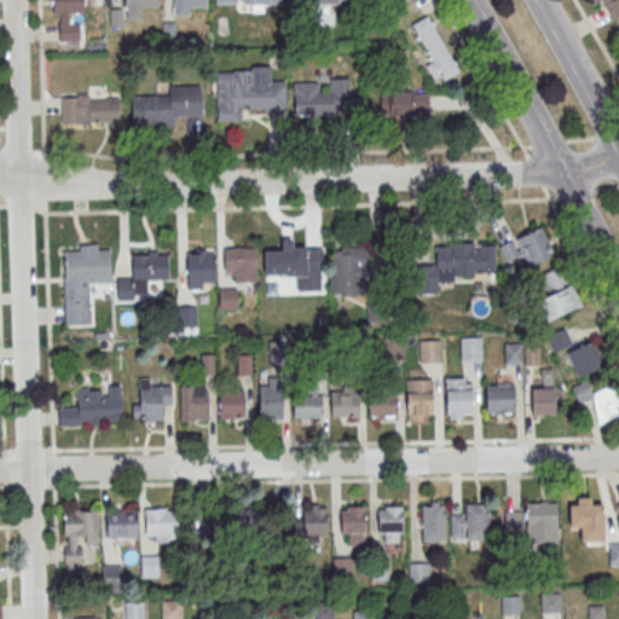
[(58,16),(59,42),(77,42),(76,15),(84,15),(82,0),(51,0),(52,16),(58,16)]
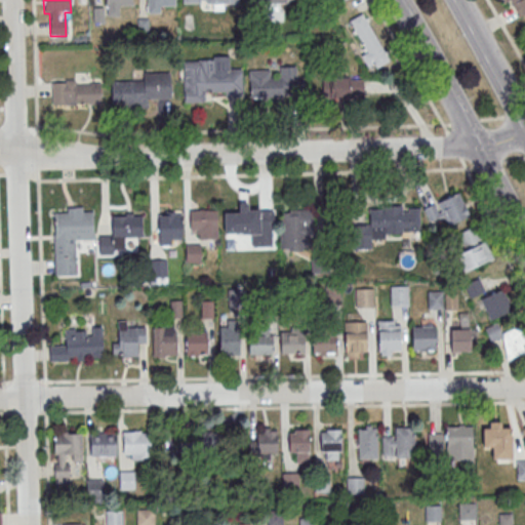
[(132,0),(105,0),(106,17),(118,17),(118,7),(132,7),(132,0)]
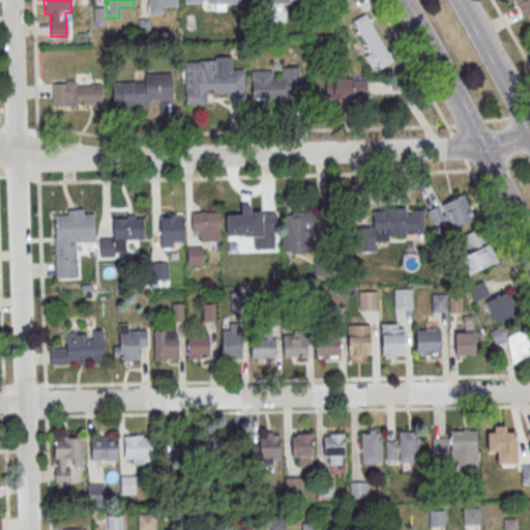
[(176,0),(147,0),(147,15),(162,15),(162,7),(176,7),(176,0)]
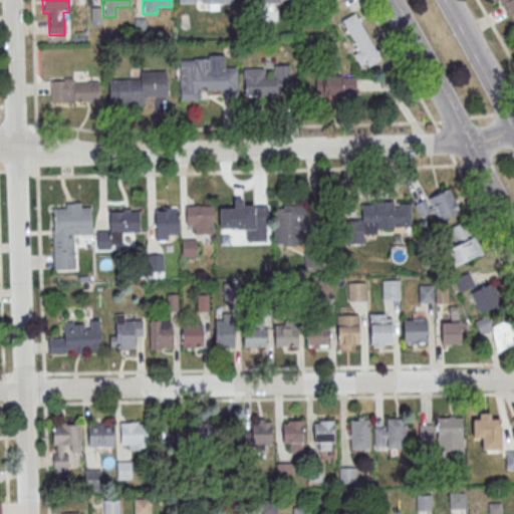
[(513,13),(513,1),(513,0),(489,0),(492,5),(500,2),(507,17),(513,13)]
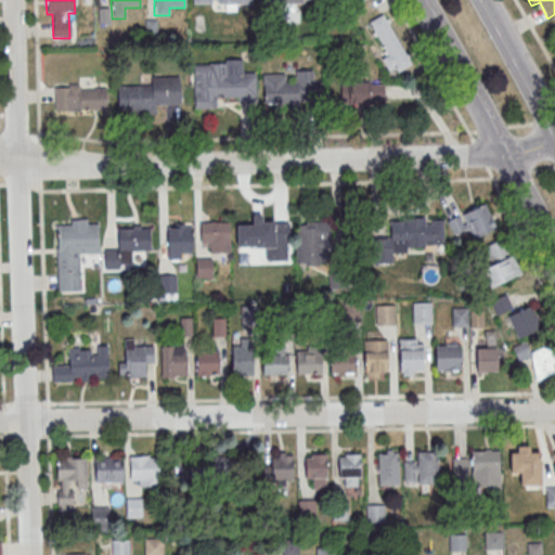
[(396,73),(412,63),(383,14),(366,24),(396,73)]
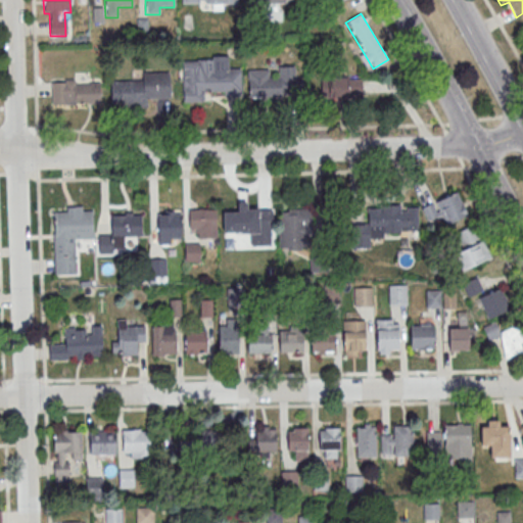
[(204,101),(204,94),(242,93),(241,66),(230,67),(229,56),(183,57),(184,102),(204,101)]
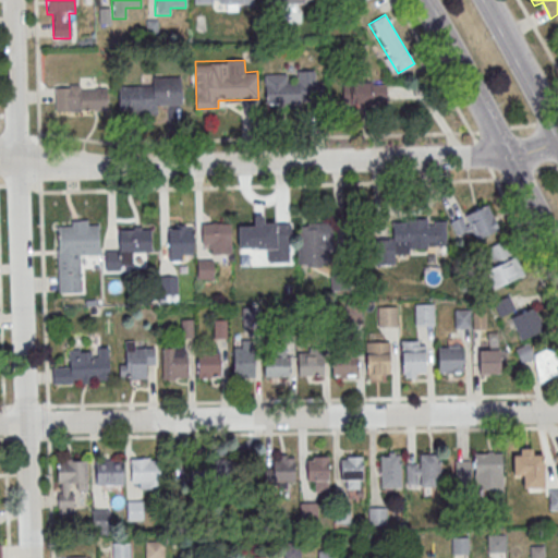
[(265,73),(265,105),(316,105),(315,70),(295,70),(295,81),(287,81),(287,73),(265,73)]
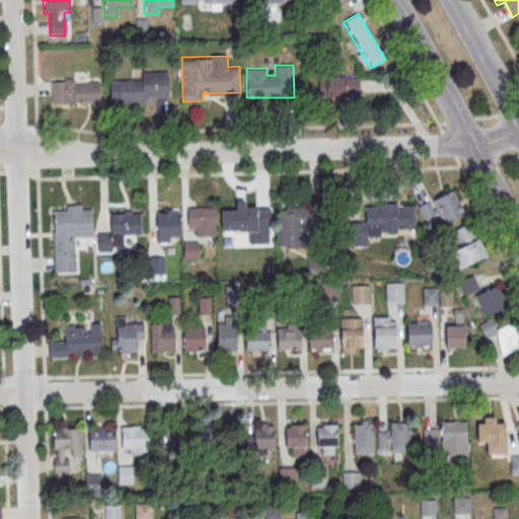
[(109,80),(110,106),(147,106),(147,97),(168,96),(168,71),(141,71),(141,80),(109,80)]
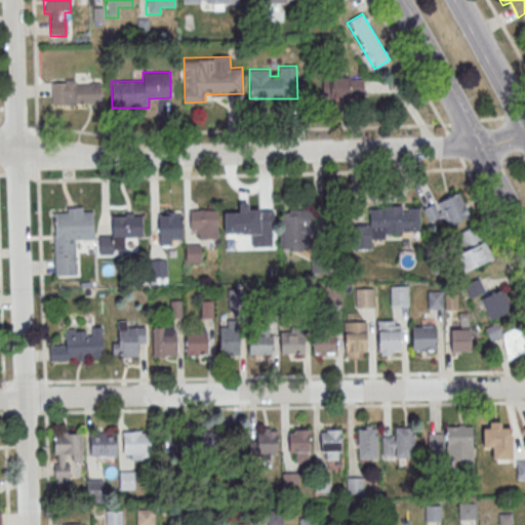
[(323,78),(323,98),(363,98),(363,78),(323,78)]
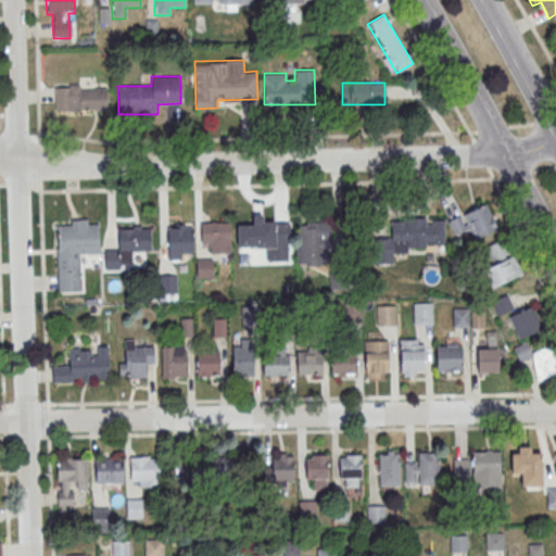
[(55,87),(55,111),(106,111),(106,87),(55,87)]
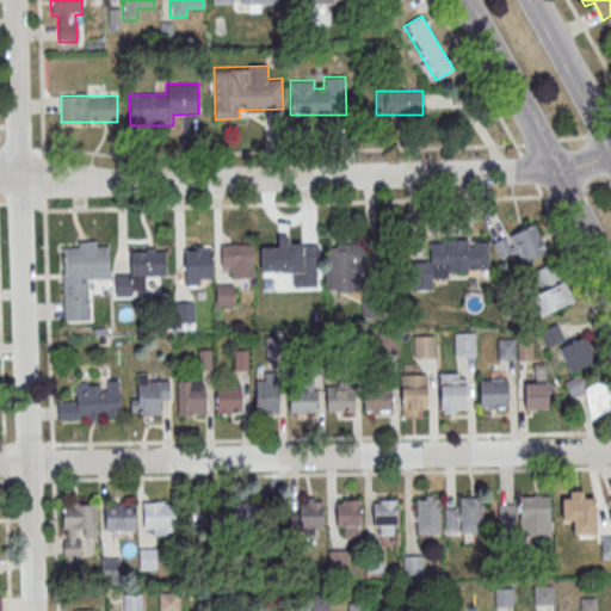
[(498,234),(499,253),(518,252),(519,258),(542,257),(539,230),(498,234)]
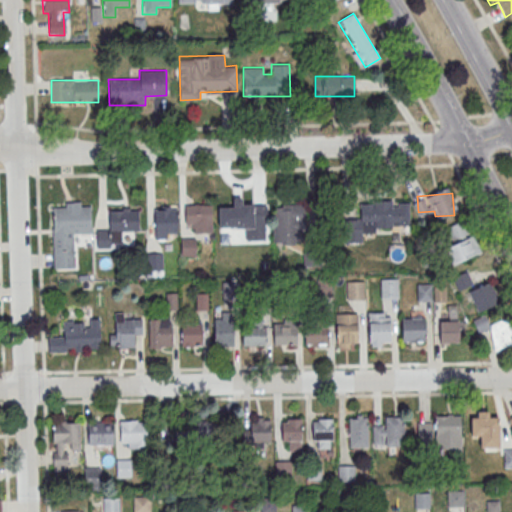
[(409,226),(409,201),(359,202),(360,220),(348,221),(348,232),(359,232),(359,227),(409,226)]
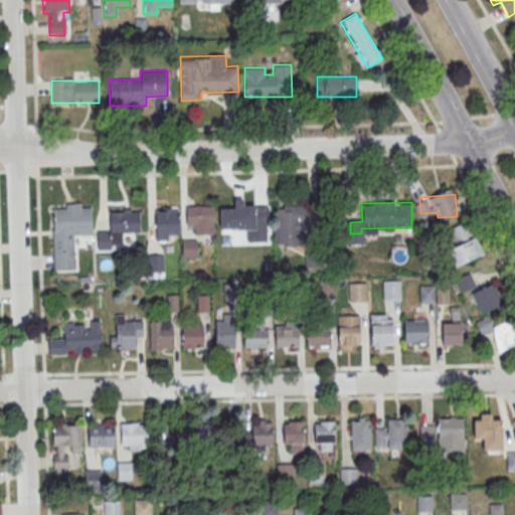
[(268,204),(220,204),(220,230),(268,230),(268,204)]
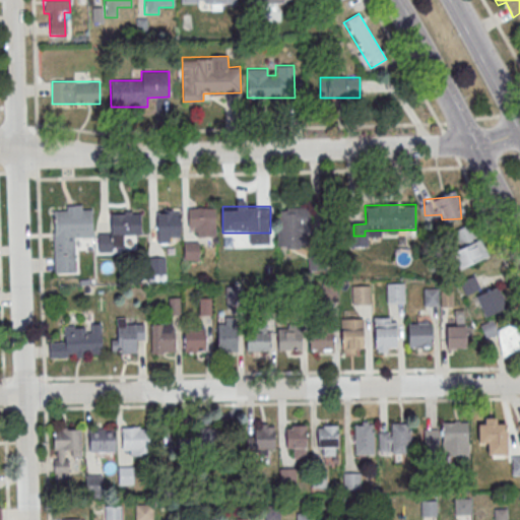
[(214,236),(214,207),(188,207),(188,236),(214,236)]
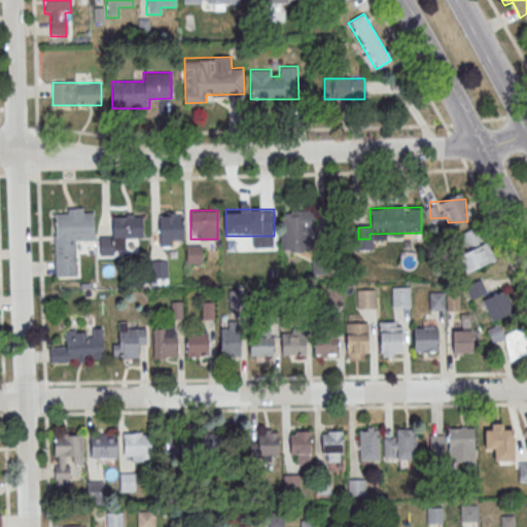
[(281,251),(310,251),(310,210),(281,210),(281,251)]
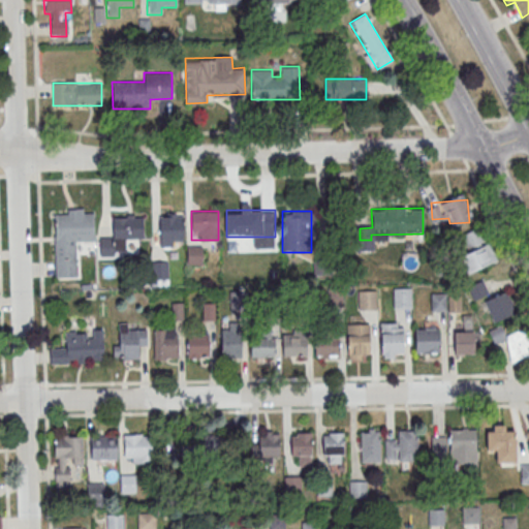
[(54,213),(55,277),(76,277),(75,242),(94,241),(94,213),(54,213)]
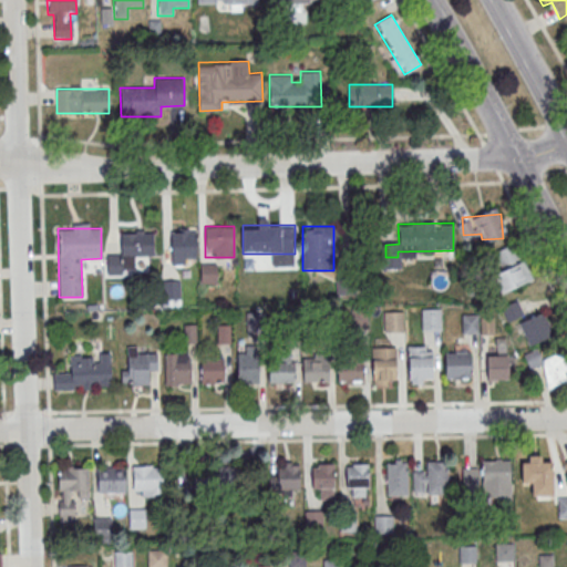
[(195,228),(171,228),(171,264),(195,264),(195,228)]
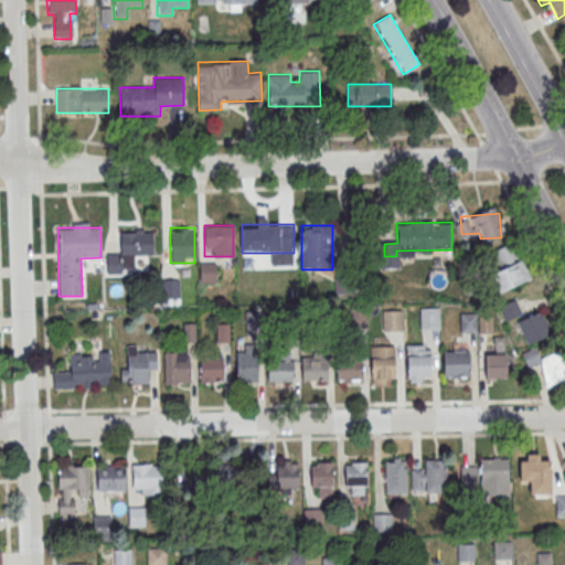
[(153,255),(153,230),(120,230),(120,253),(107,253),(107,273),(135,273),(135,255),(153,255)]
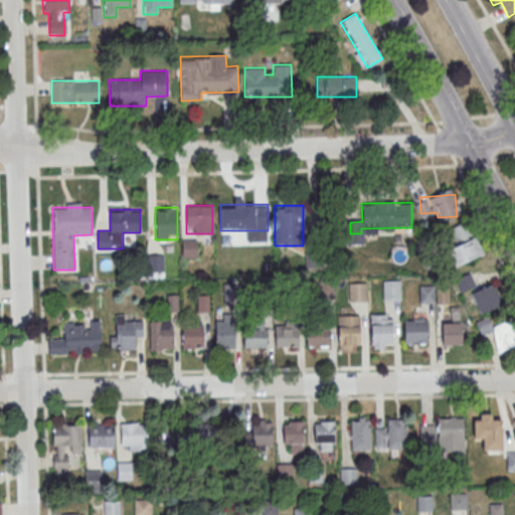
[(448,230),(455,242),(471,234),(464,221),(448,230)]
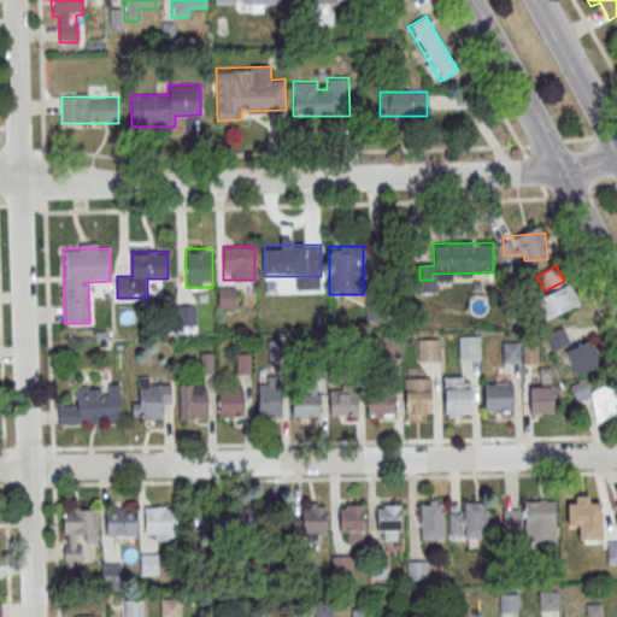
[(546,318),(576,305),(566,285),(538,298),(546,318)]
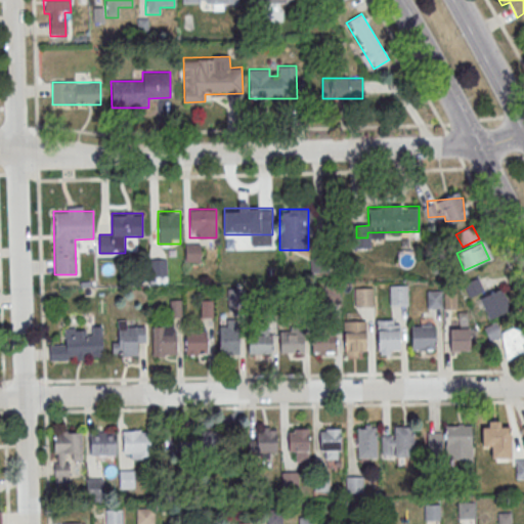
[(185,261),(200,261),(200,244),(185,244),(185,261)]
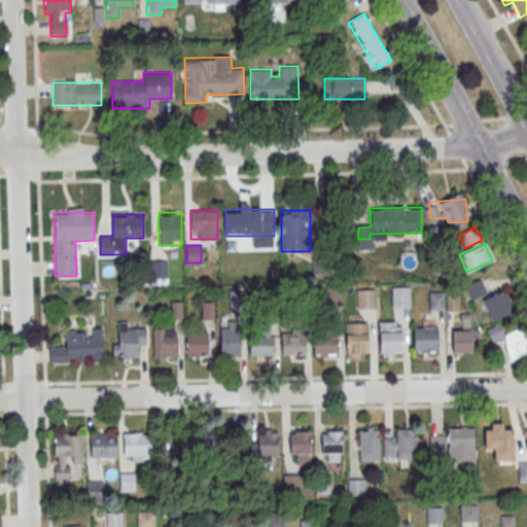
[(167,276),(167,261),(152,261),(152,276),(167,276)]
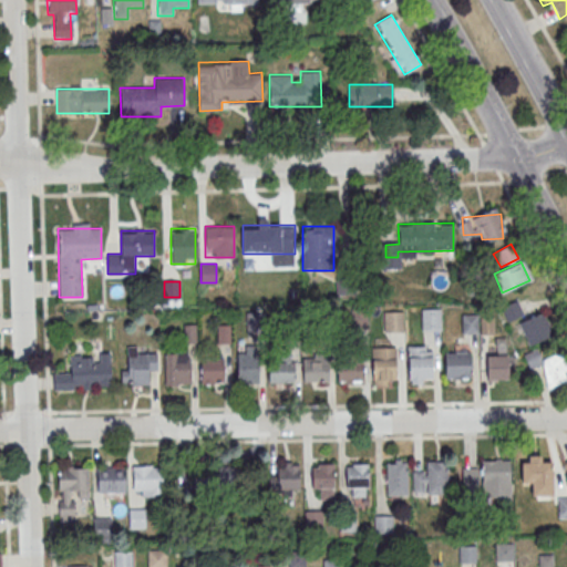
[(421,308),(421,329),(441,329),(441,308),(421,308)]
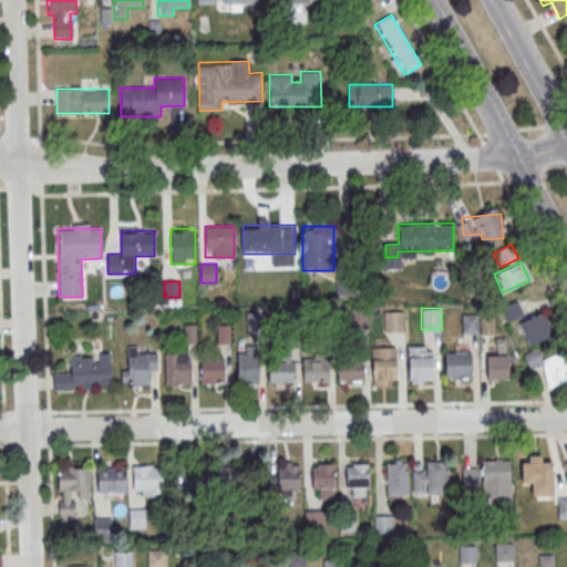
[(527,346),(553,336),(544,311),(518,321),(527,346)]
